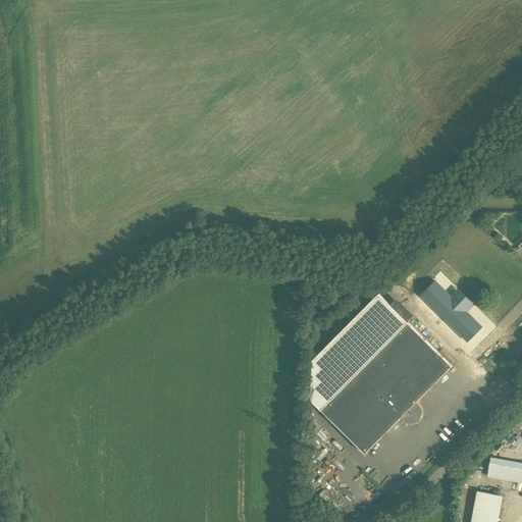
[(401,285),(408,278),(402,271),(394,278),(401,285)]
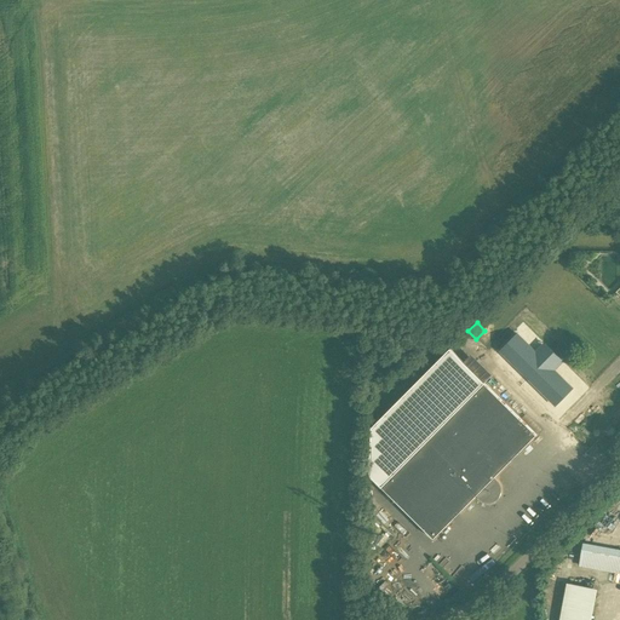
[(451,350),(371,430),(369,476),(380,487),(434,539),(537,435),(484,383),(451,350)]
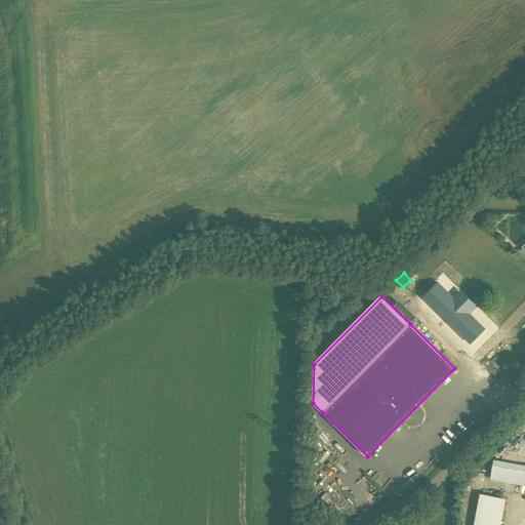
[(448,317),(462,330),(477,316),(463,301),(448,317)]
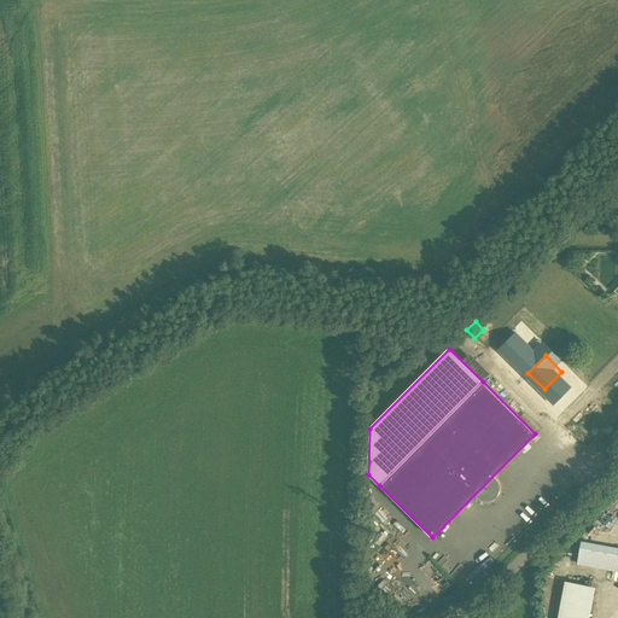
[(617,570),(617,546),(583,541),(578,564),(617,570)]
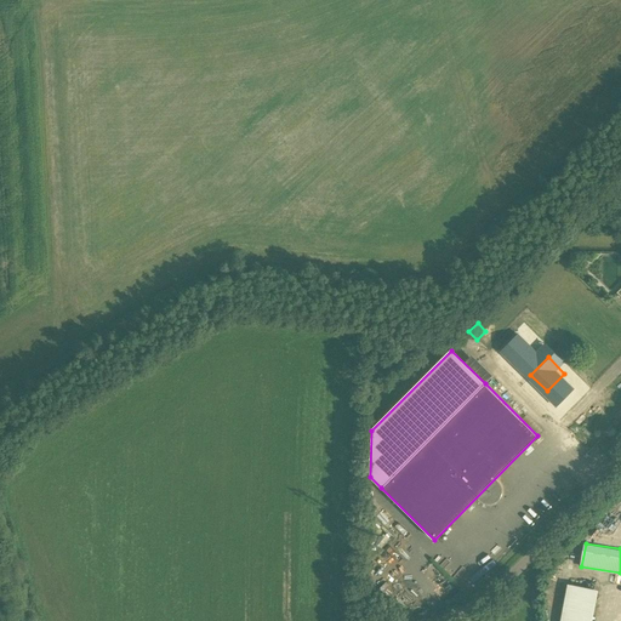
[(586,620),(593,588),(569,584),(560,620),(586,620)]
